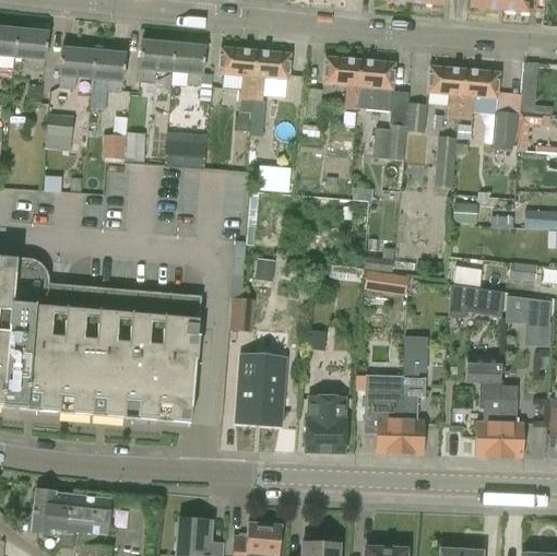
[(502,0),(502,8),(529,10),(533,10),(534,0),(502,0)]
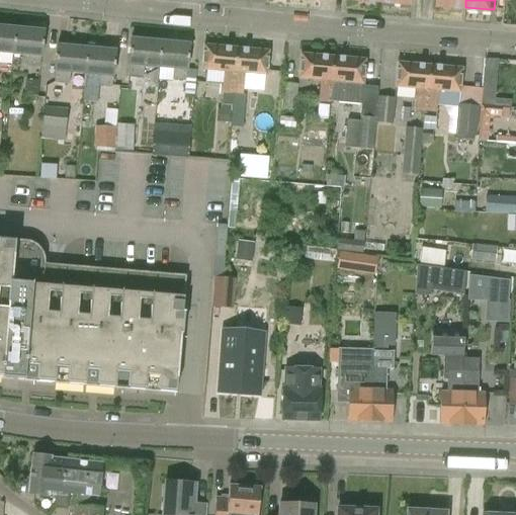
[(0,57),(1,51),(14,52),(16,25),(0,23),(0,57)]
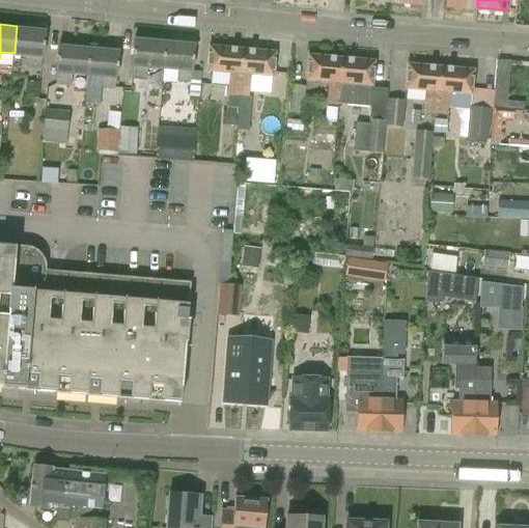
[(15,53),(30,54),(29,65),(43,67),(47,29),(17,26),(15,53)]
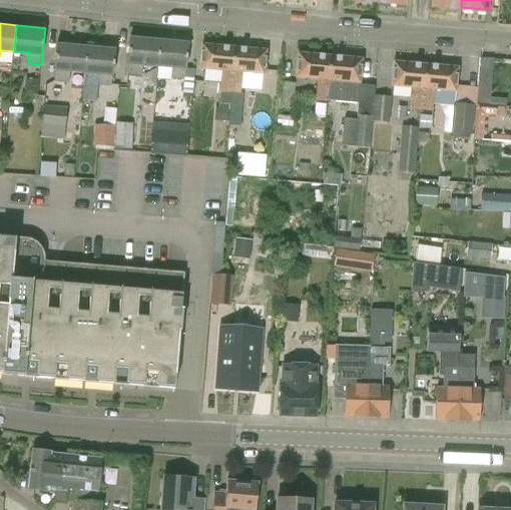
[(157,64),(160,38),(131,36),(128,62),(129,62),(128,73),(143,74),(144,63),(157,64)]
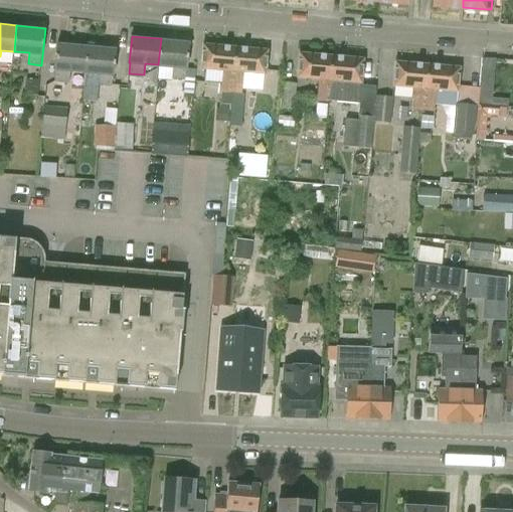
[(186,77),(187,65),(189,41),(161,38),(158,64),(174,66),(173,76),(186,77)]
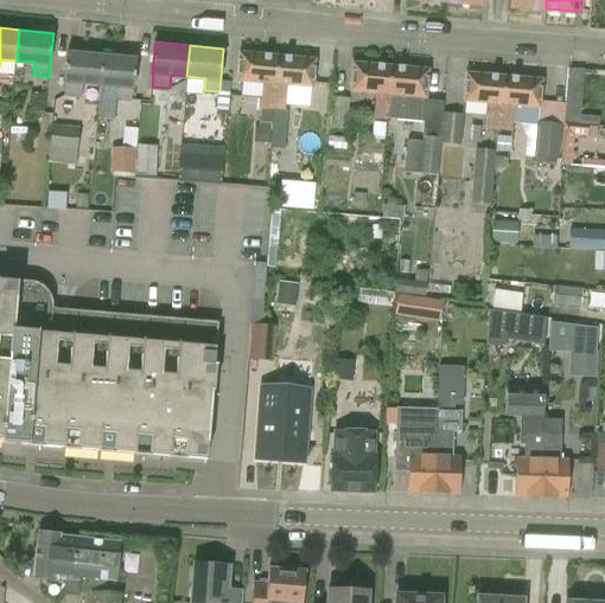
[(84,82),(101,83),(103,52),(69,50),(67,81),(65,95),(83,96),(84,82)]
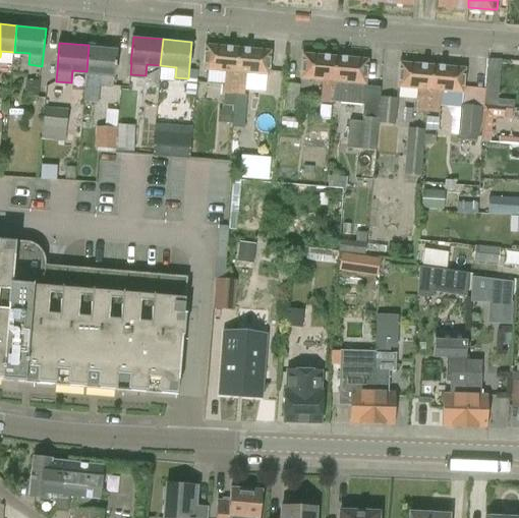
[(236,93),(240,47),(208,44),(206,67),(227,69),(225,92),(226,92),(225,103),(235,104),(236,93)]
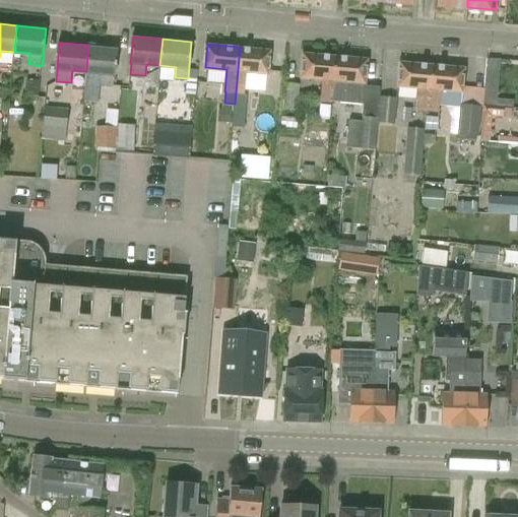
[(114,85),(115,74),(118,48),(88,45),(86,71),(102,73),(100,98),(112,99),(113,84),(114,85)]
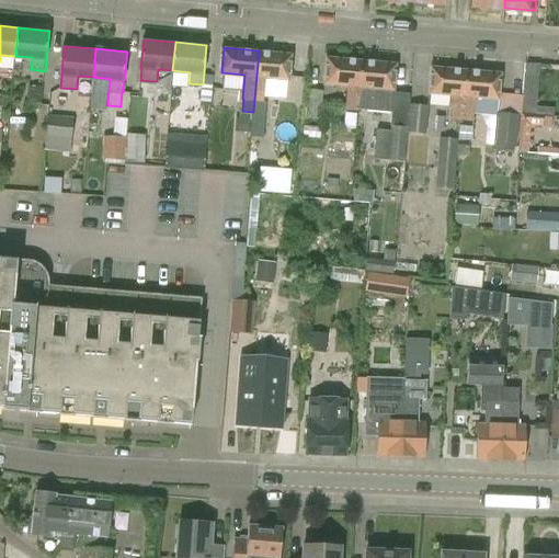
[(264,101),(266,76),(289,78),(292,54),(259,50),(254,100),(264,101)]
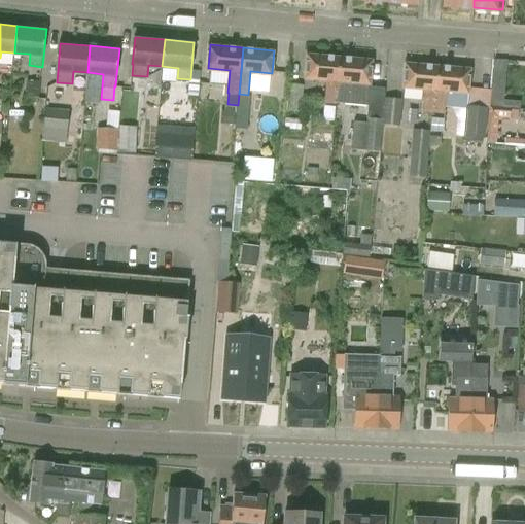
[(337,102),(337,101),(341,57),(308,54),(306,76),(327,78),(325,101),(337,102)]
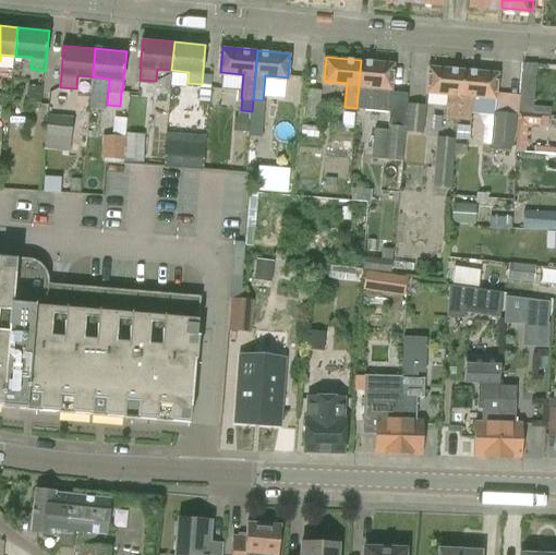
[(536,83),(538,59),(526,59),(524,83),(536,83)]
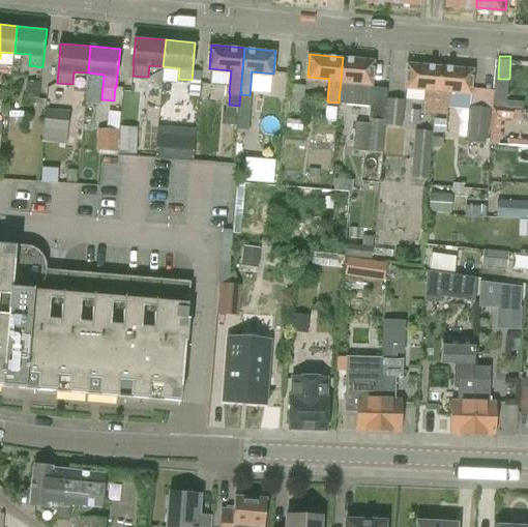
[(373,83),(372,83),(374,59),(343,57),(339,101),(372,104),(373,83)]
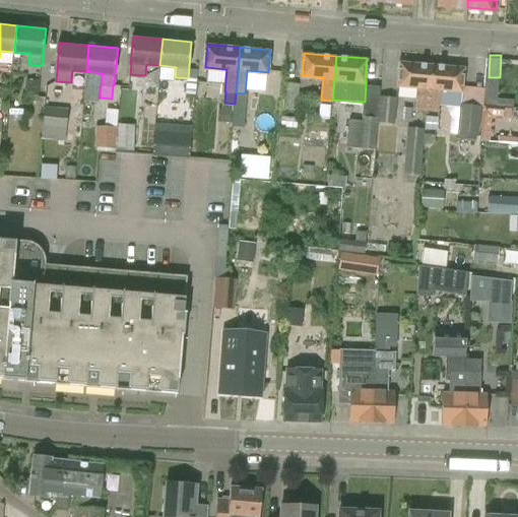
[(418,109),(429,110),(433,64),(401,61),(399,84),(421,86),(418,109)]
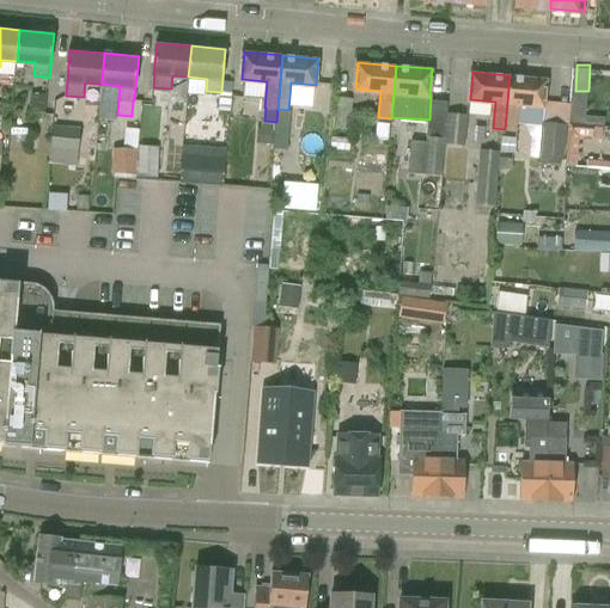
[(547,79),(510,75),(505,129),(518,130),(519,108),(544,110),(540,155),(566,158),(571,106),(544,104),(547,79)]
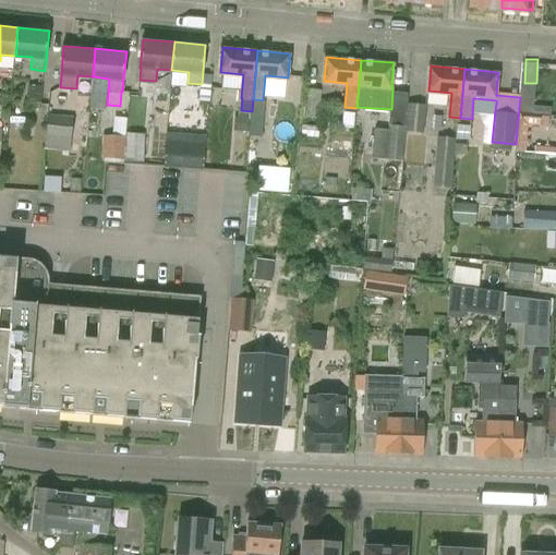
[(202,84),(201,98),(210,99),(213,72),(203,71),(202,84)]
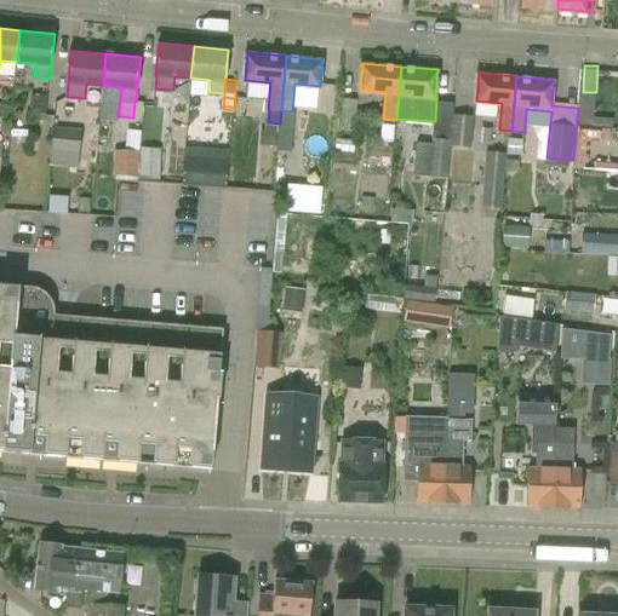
[(32,110),(47,113),(49,95),(33,92),(32,110)]
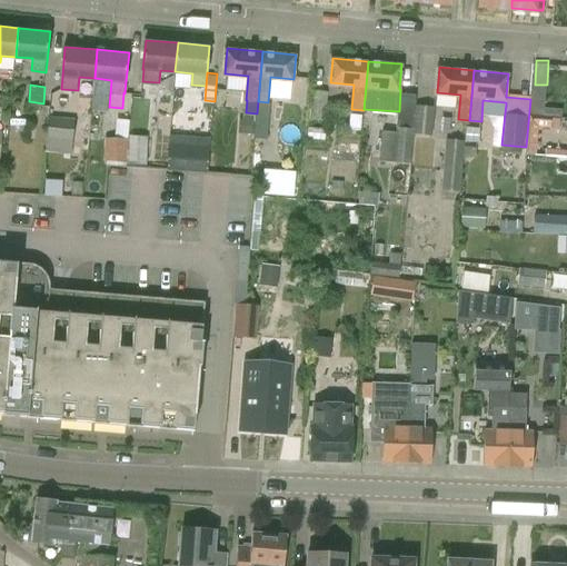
[(310,118),(327,119),(329,90),(314,88),(310,118)]
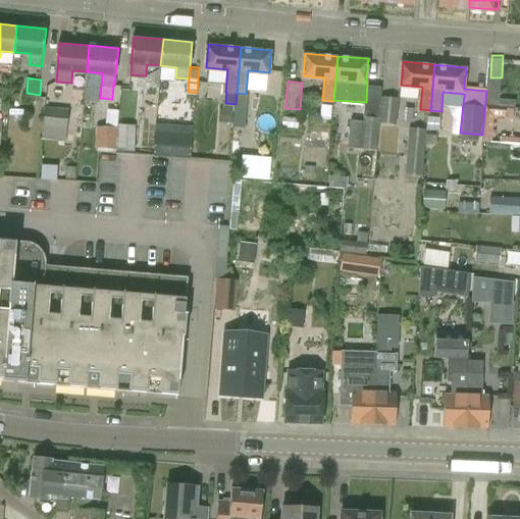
[(382,95),(380,120),(398,122),(400,97),(382,95)]
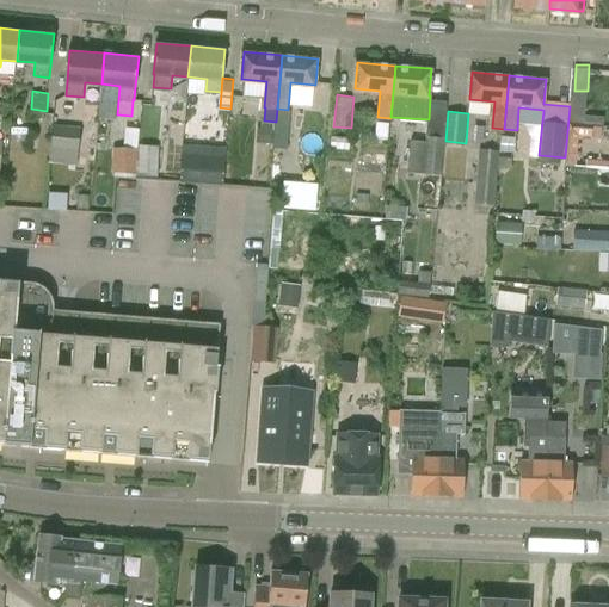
[(566,162),(577,163),(579,134),(592,135),(594,124),(570,122),(566,162)]
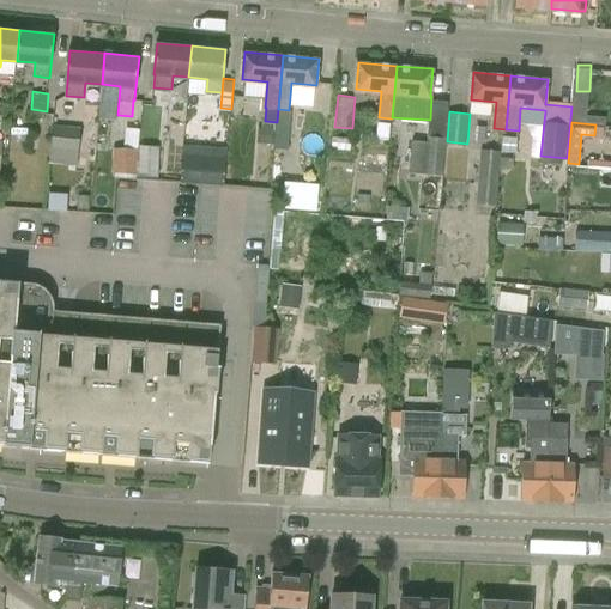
[(54,123),(50,162),(79,164),(82,126),(54,123)]
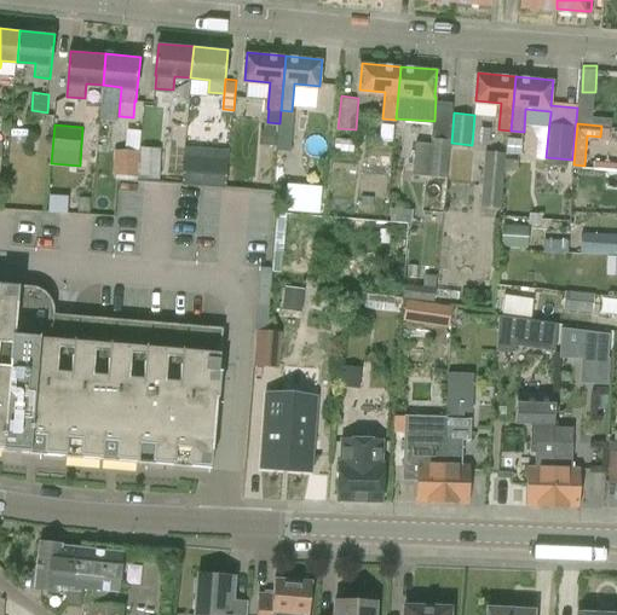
[(451,138),(433,137),(432,143),(417,141),(415,173),(448,175),(451,138)]
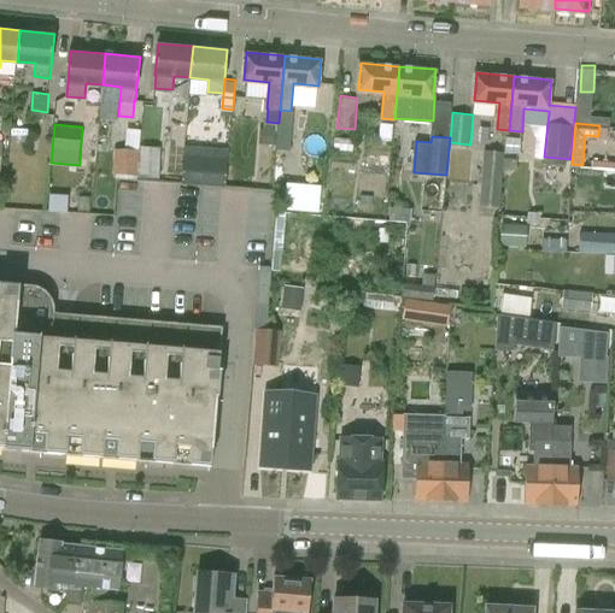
[(141,148),(140,172),(140,176),(160,177),(162,146),(141,145),(141,148)]
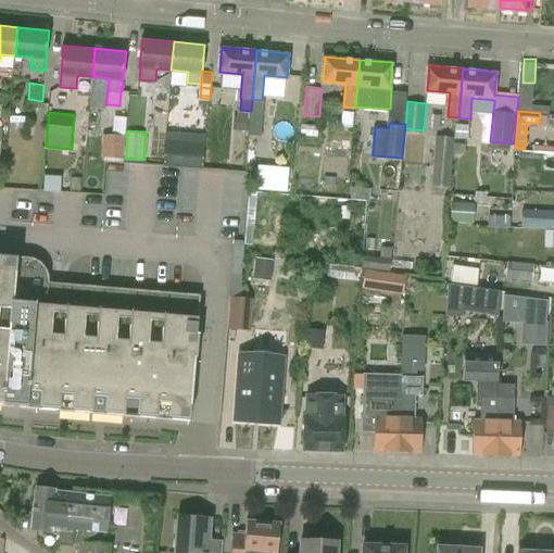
[(103,155),(126,155),(127,134),(103,134),(103,155)]
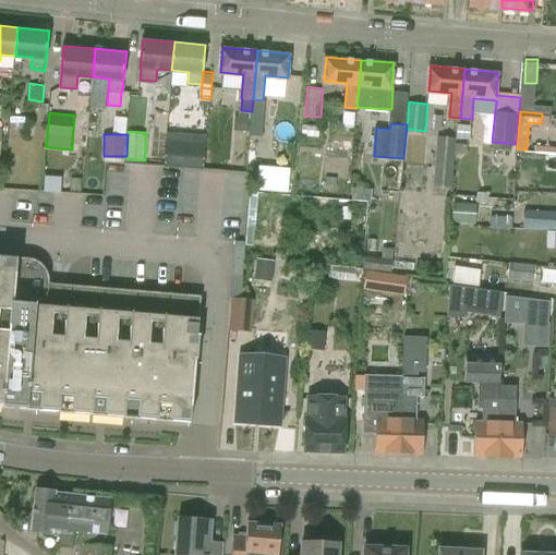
[(438,134),(435,184),(452,186),(457,136),(438,134)]
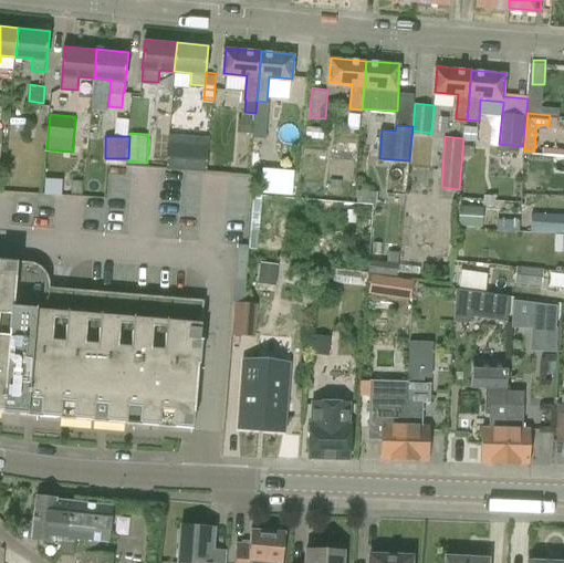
[(208,168),(209,153),(168,150),(167,166),(208,168)]
